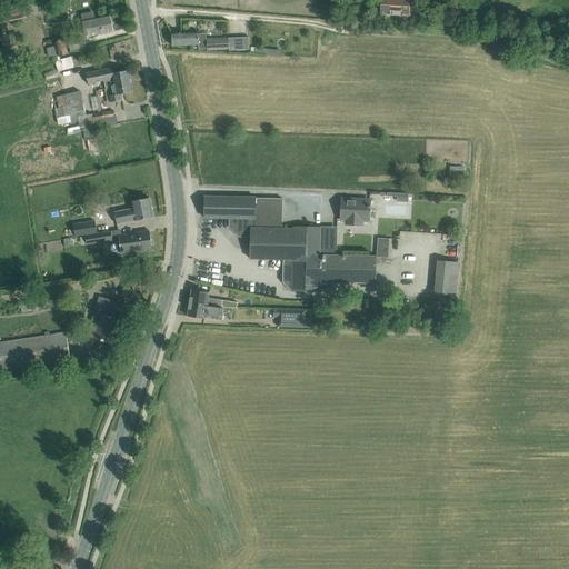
[(380,0),(380,13),(409,16),(410,0),(380,0)]
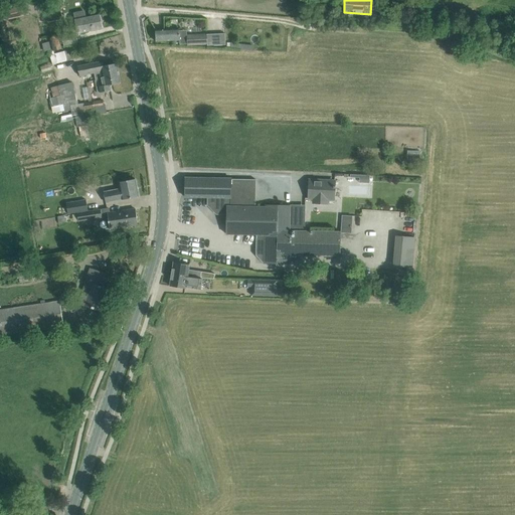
[(73,13),(74,20),(77,33),(103,28),(100,15),(86,18),(84,11),(73,13)]
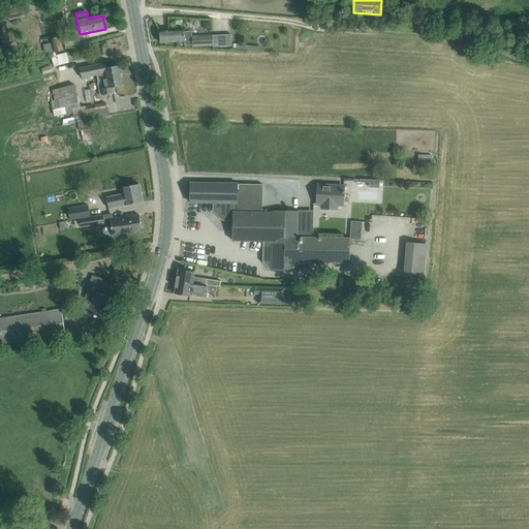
[(160,42),(185,41),(184,30),(159,30),(160,42)]
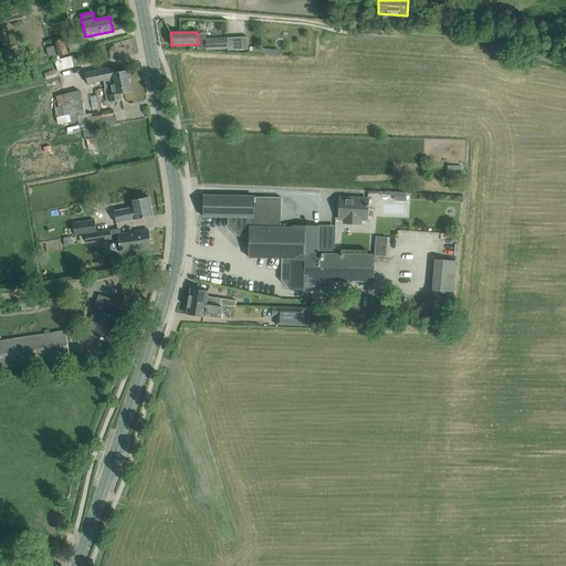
[(228,38),(206,39),(206,49),(206,50),(228,49),(228,50),(248,50),(248,37),(228,37),(228,38)]
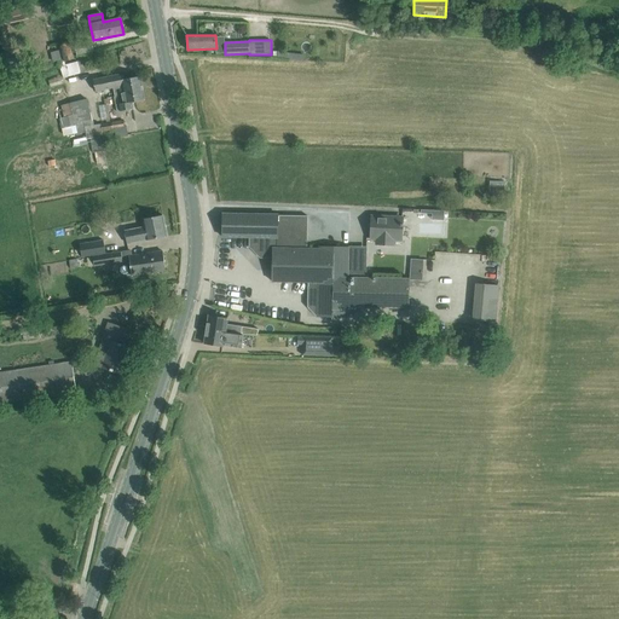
[(75,45),(77,55),(93,51),(92,41),(75,45)]
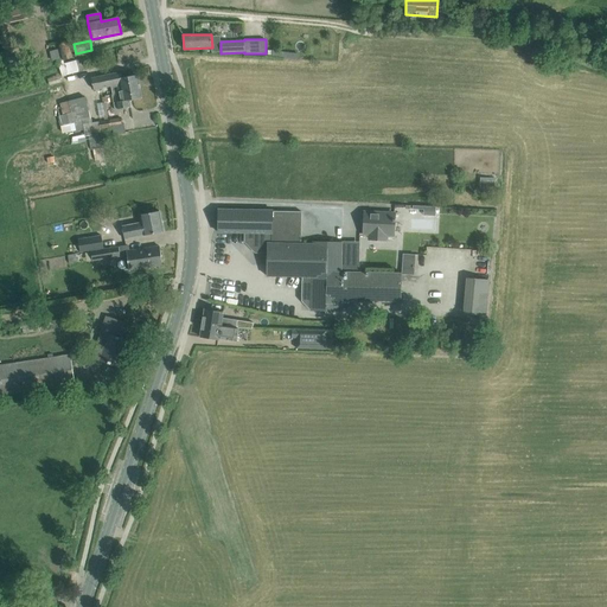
[(59,45),(64,61),(72,58),(68,43),(59,45)]
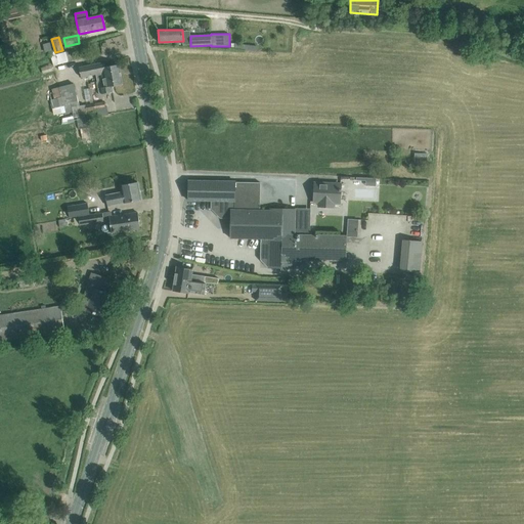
[(64,50),(49,54),(52,66),(68,61),(64,50)]
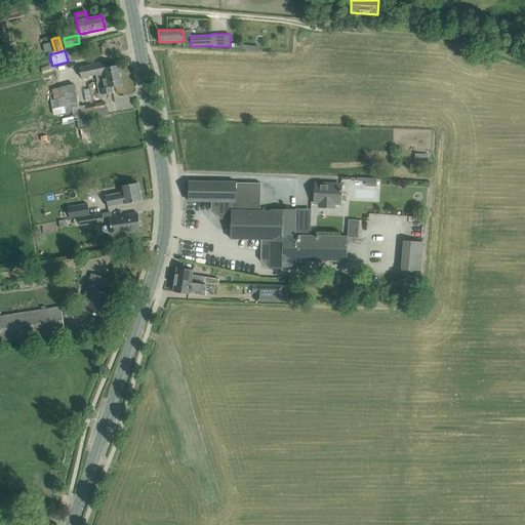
[(96,75),(97,79),(121,75),(119,65),(106,68),(105,63),(79,68),(81,77),(96,75)]
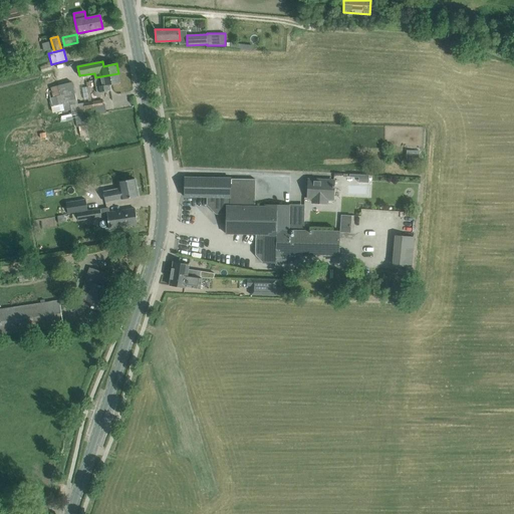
[(118,73),(95,77),(96,79),(94,80),(95,87),(96,87),(97,92),(110,90),(109,85),(120,83),(118,73)]
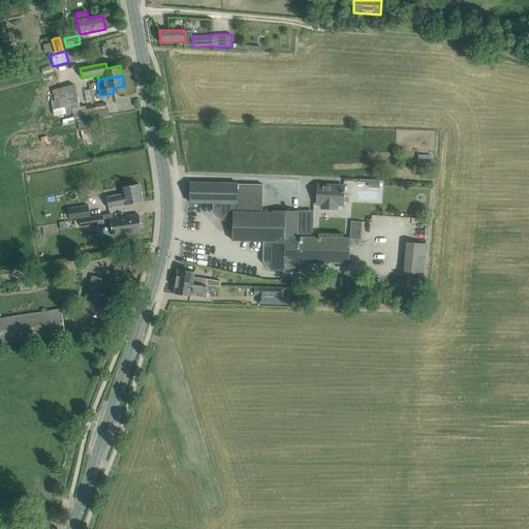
[(61,107),(71,105),(74,119),(76,119),(79,130),(88,129),(85,117),(88,116),(87,113),(105,109),(104,101),(94,104),(92,90),(93,90),(92,84),(89,85),(90,90),(85,90),(87,103),(91,102),(91,104),(87,105),(86,105),(81,106),(80,103),(79,103),(74,85),(53,90),(55,100),(51,100),(54,113),(62,111),(61,107)]
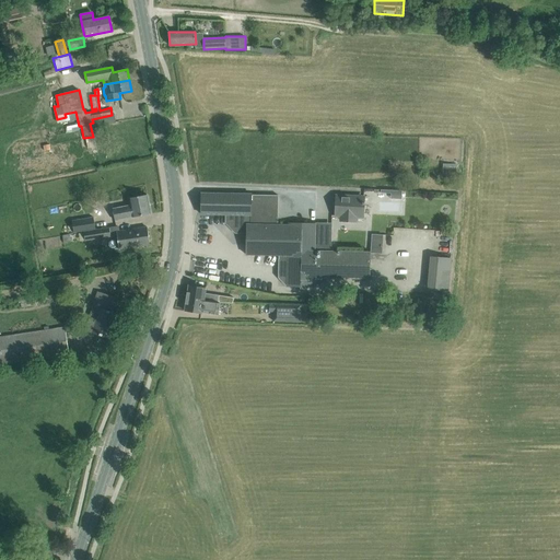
[(385,189),(385,193),(391,193),(391,198),(401,199),(401,190),(385,189)]
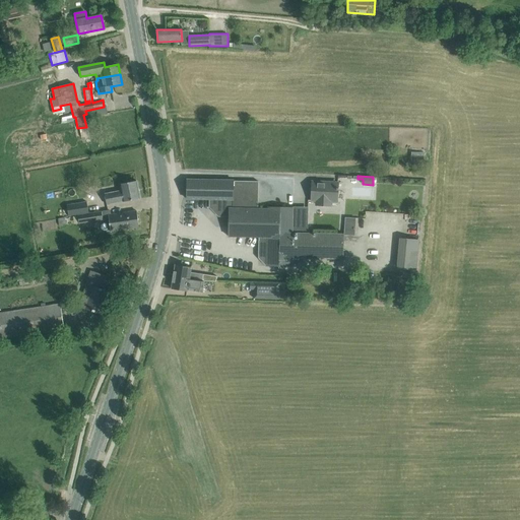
[(293,258),(343,259),(344,234),(308,233),(293,233),(293,219),(293,207),(268,207),(268,208),(258,208),(258,181),(234,181),(234,180),(187,180),(187,199),(209,199),(209,205),(220,216),(230,216),(229,237),(259,237),(258,258),(267,266),(285,266),(293,260),(293,258)]
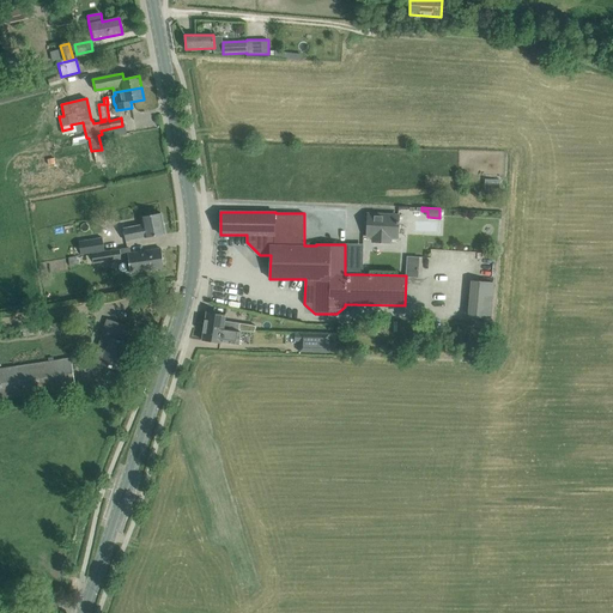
[(123,229),(126,241),(146,237),(146,238),(165,235),(162,213),(141,217),(144,225),(123,229)]
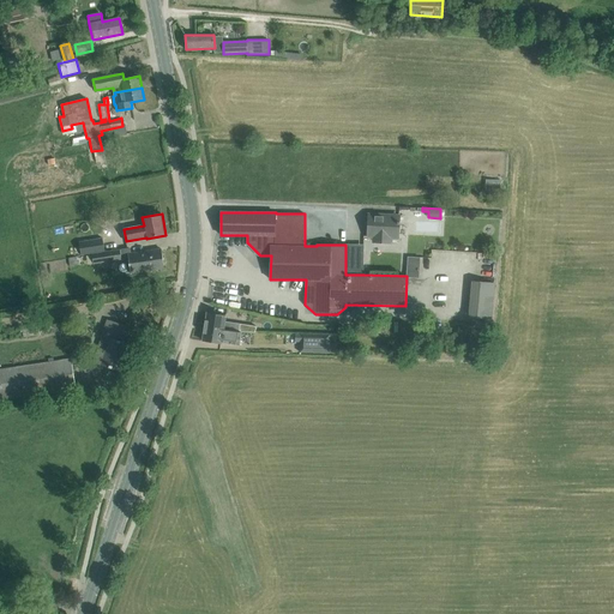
[(374,236),(374,242),(391,242),(392,238),(398,238),(398,224),(399,224),(399,222),(398,222),(399,216),(369,215),(368,236),(374,236)]
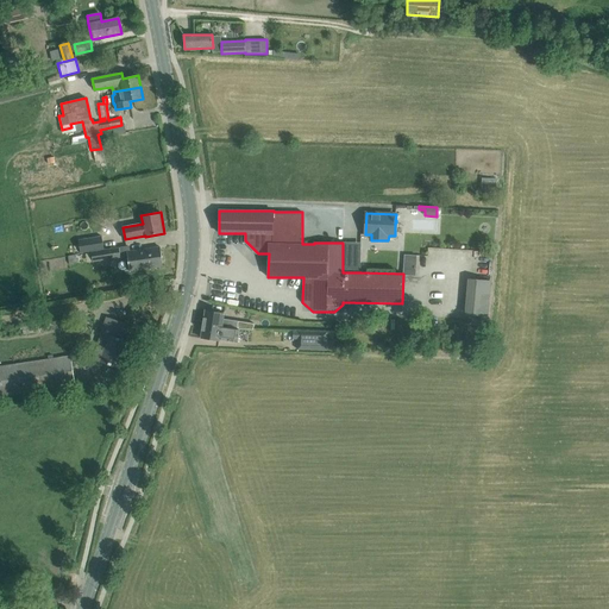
[(102,236),(79,239),(81,253),(90,251),(104,249),(102,236)]
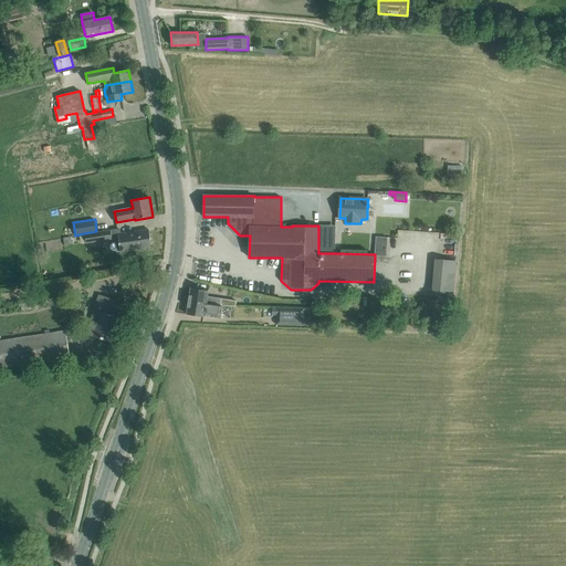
[(96,231),(84,233),(86,243),(113,239),(112,237),(111,230),(96,232),(96,231)]
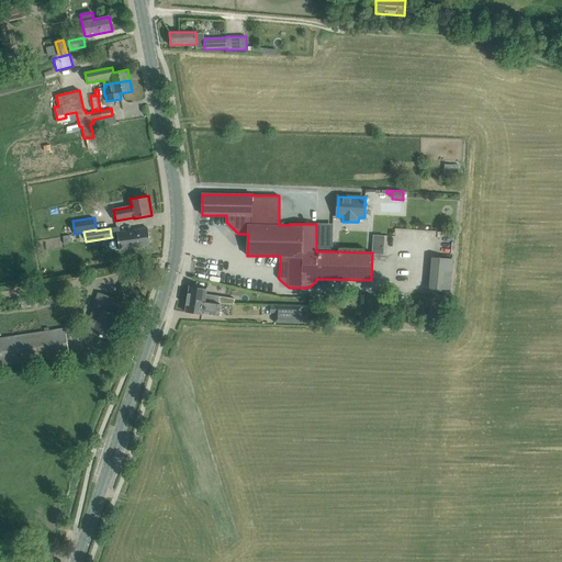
[(117,233),(120,250),(150,246),(148,228),(117,233)]
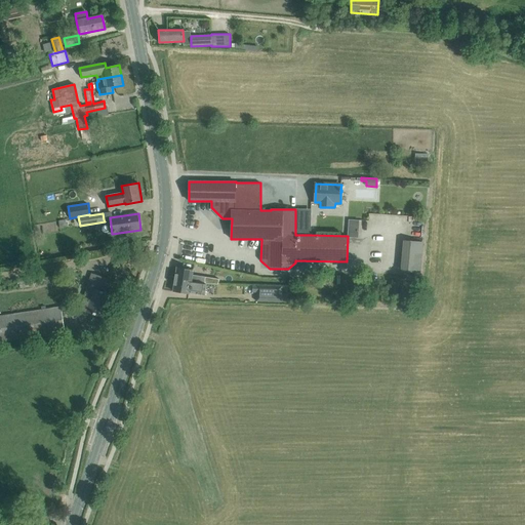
[(348,232),(359,233),(359,220),(349,219),(348,232)]
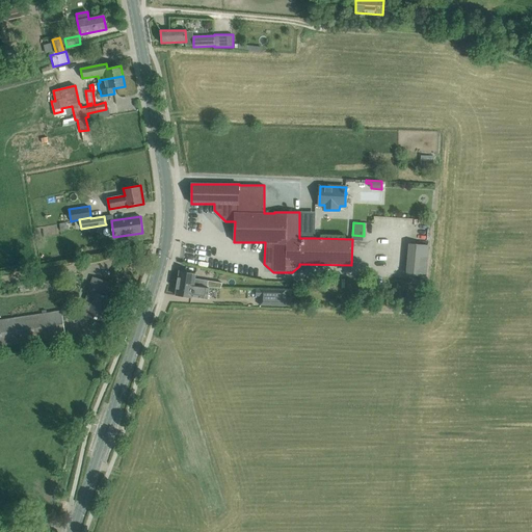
[(315,225),(299,224),(299,238),(315,238),(315,225)]
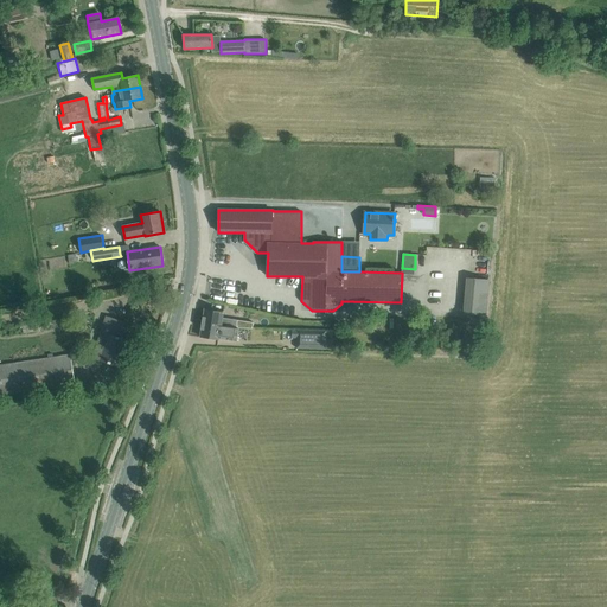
[(205,310),(203,324),(232,327),(238,328),(251,328),(253,324),(234,320),(222,319),(223,312),(205,310)]
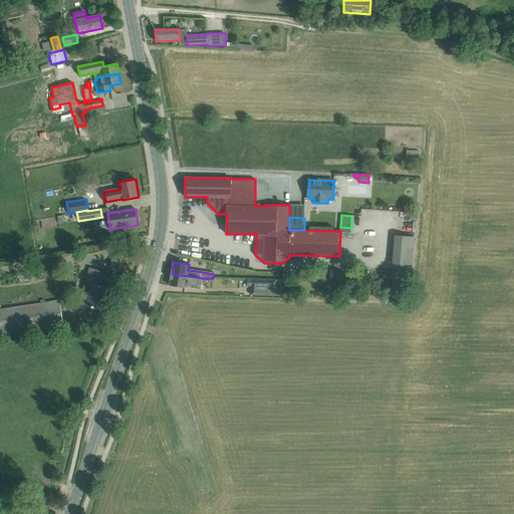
[(107,287),(100,285),(104,273),(92,269),(88,281),(92,283),(85,305),(101,310),(104,302),(102,301),(107,287)]
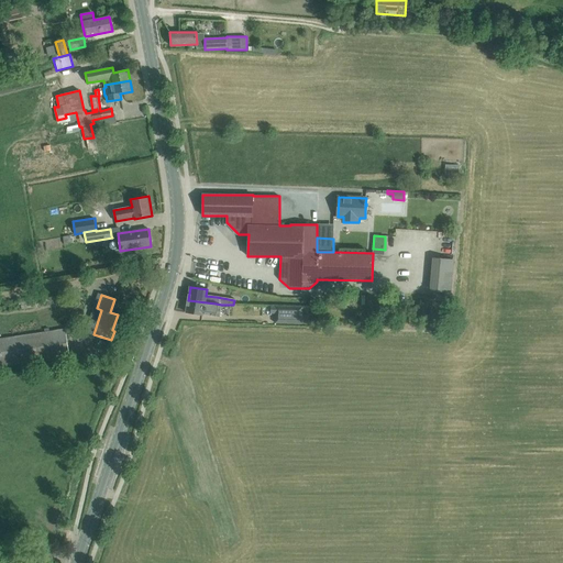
[(188,300),(186,312),(203,316),(203,315),(219,317),(221,305),(216,304),(188,300)]
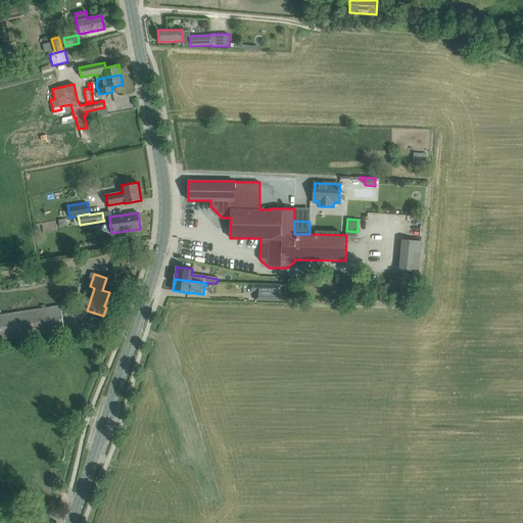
[(280,300),(281,285),(251,284),(251,291),(255,291),(255,300),(280,300)]
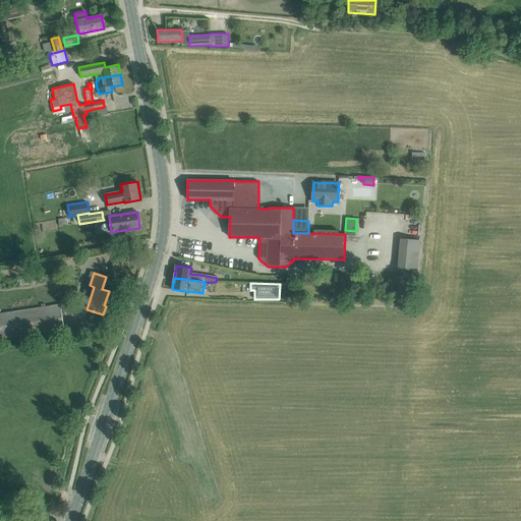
[(60,305),(0,313),(0,338),(64,330),(60,305)]
